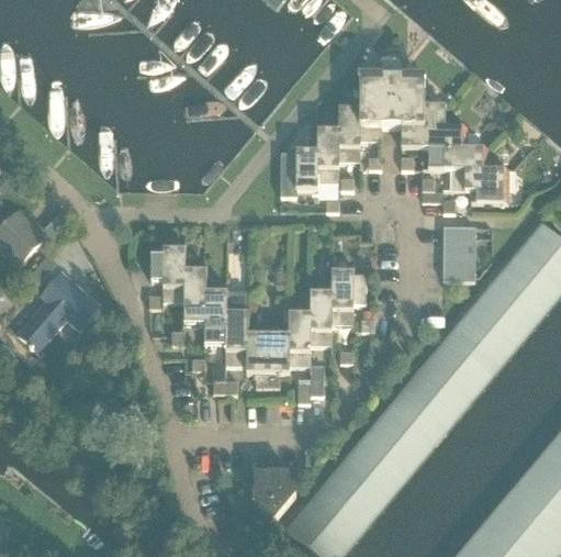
[(360,77),(360,98),(382,98),(382,106),(403,106),(403,85),(404,78),(404,62),(381,62),(381,78),(360,77)]
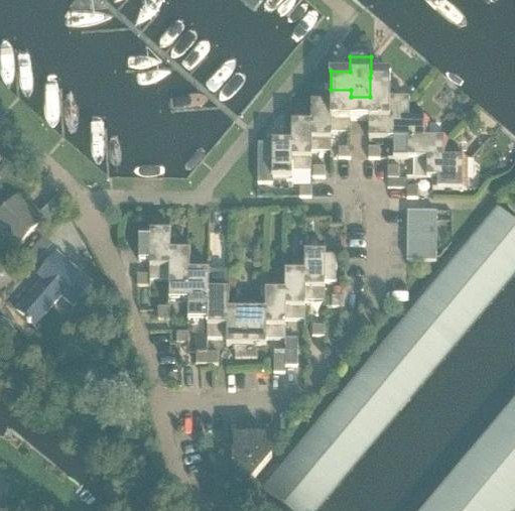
[(370,117),(369,117),(369,136),(389,136),(389,117),(408,117),(408,116),(409,97),(389,97),(390,72),(371,72),(370,78),(370,117)]
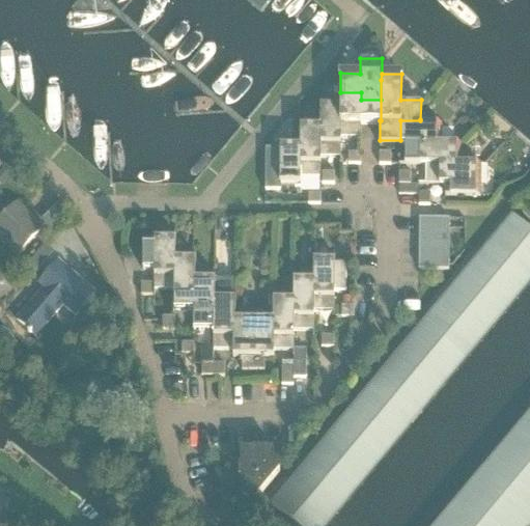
[(340,92),(340,99),(340,119),(360,119),(360,120),(361,120),(380,120),(381,120),(381,100),(361,100),(361,92),(340,92)]
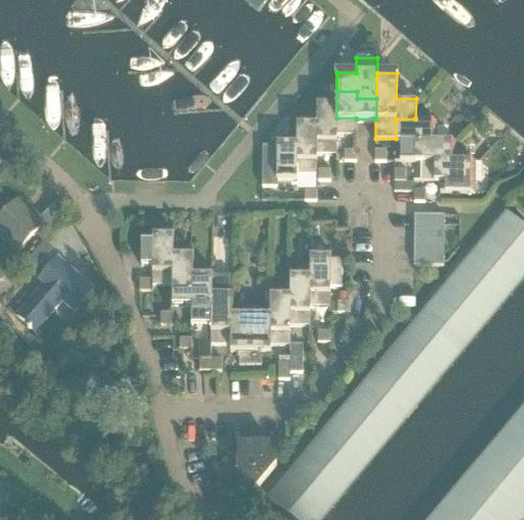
[(357,131),(357,119),(356,119),(356,118),(336,118),(336,97),(317,97),(316,117),(317,117),(317,137),(337,137),(337,131),(357,131)]
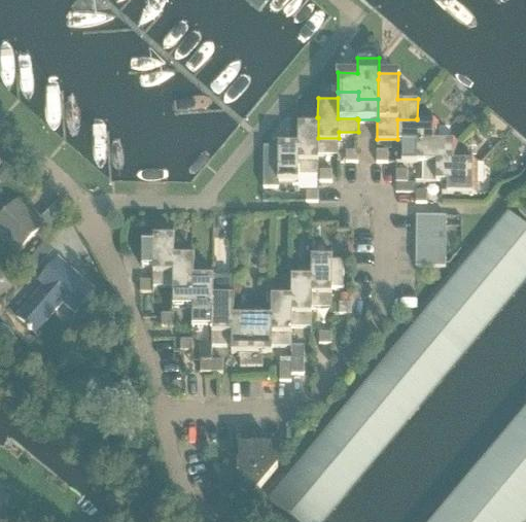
[(339,152),(339,138),(318,138),(318,117),(317,117),(297,117),(297,137),(299,137),(299,158),(318,159),(318,151),(339,152)]
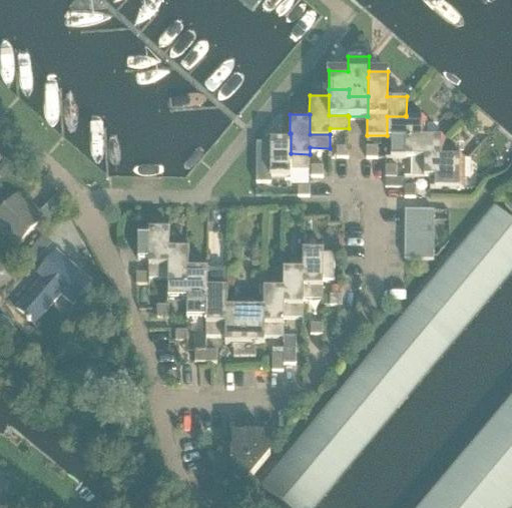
[(387,116),(387,135),(393,135),(392,155),(405,155),(406,135),(425,135),(425,115),(406,115),(406,116),(387,116)]
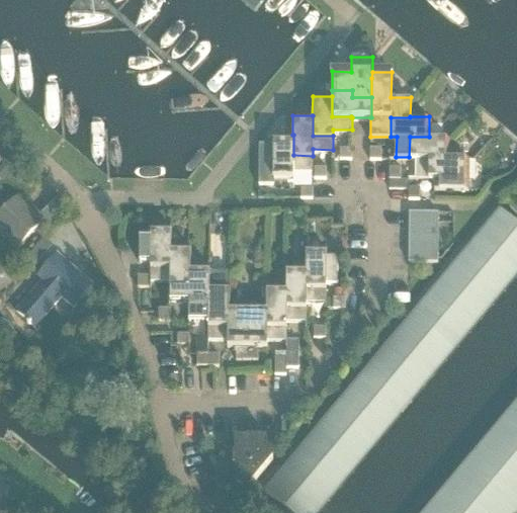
[(272,175),(293,175),(293,168),(313,169),(313,156),(293,155),(293,135),(292,135),(273,135),(273,141),(260,141),(260,180),(272,180),(272,175)]
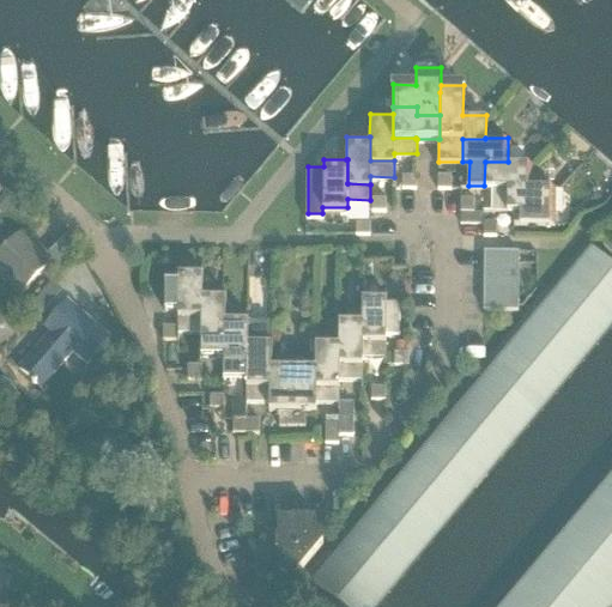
[(485,162),(484,186),(492,186),(491,208),(507,208),(508,186),(531,186),(531,184),(531,162),(508,162),(485,162)]
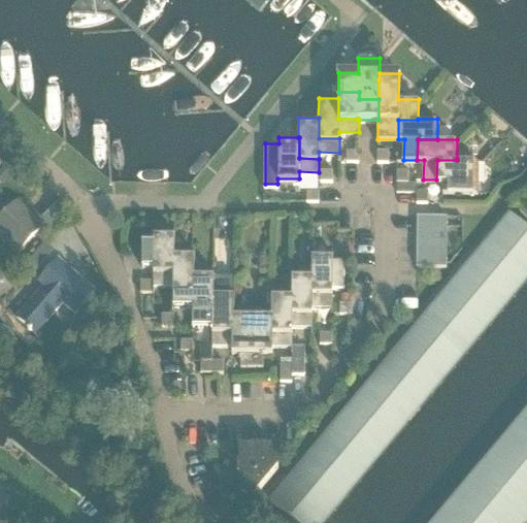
[(389,148),(377,146),(377,159),(389,160),(389,148)]
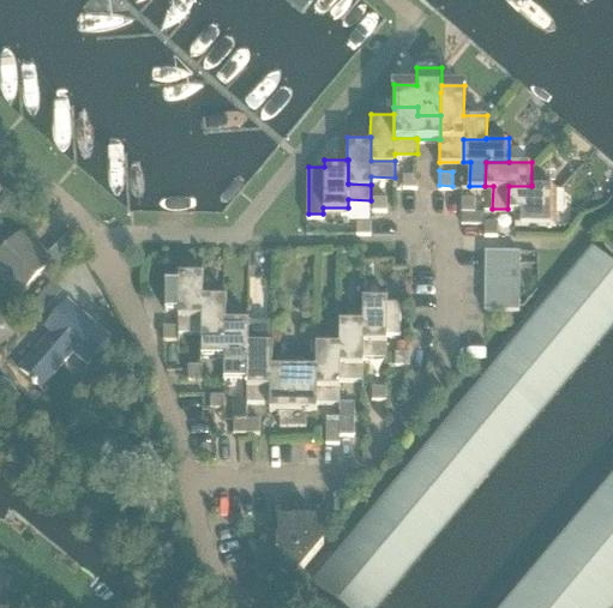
[(418,172),(403,172),(403,185),(418,185),(418,172)]
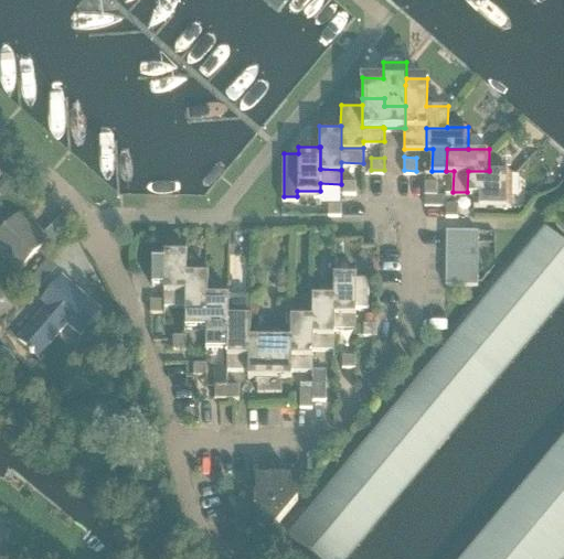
[(510,170),(489,170),(489,171),(468,171),(467,192),(474,192),(474,204),(503,204),(504,193),(510,193),(510,170)]
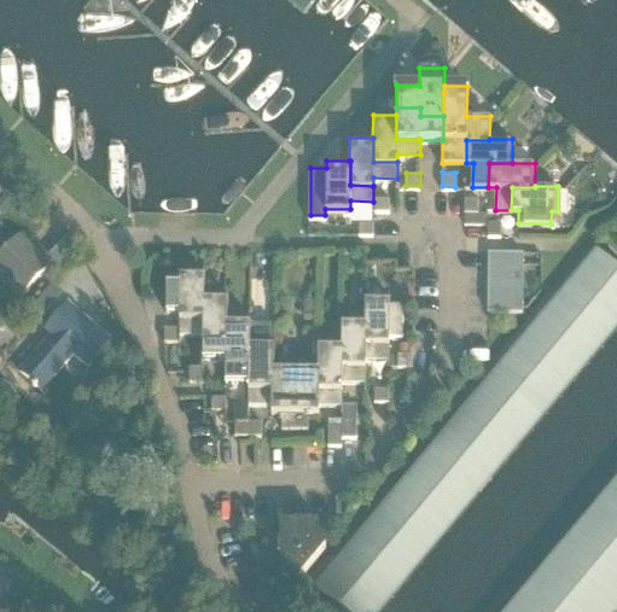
[(389,209),(389,196),(374,196),(374,209),(389,209)]
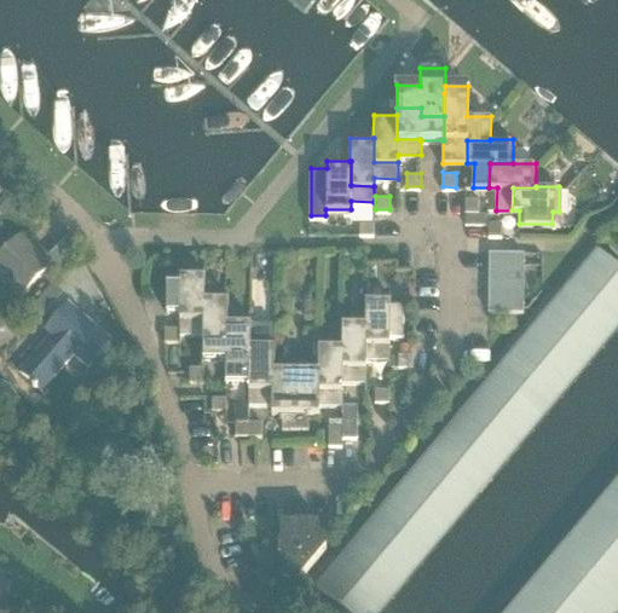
[(479,196),(466,196),(466,210),(479,210),(479,196)]
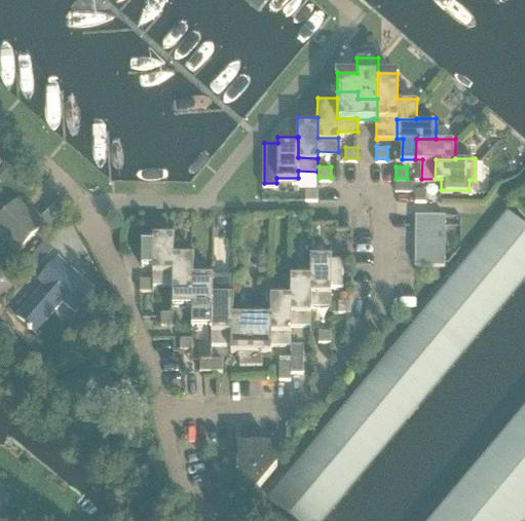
[(317,198),(317,188),(317,187),(305,186),(305,198),(317,198)]
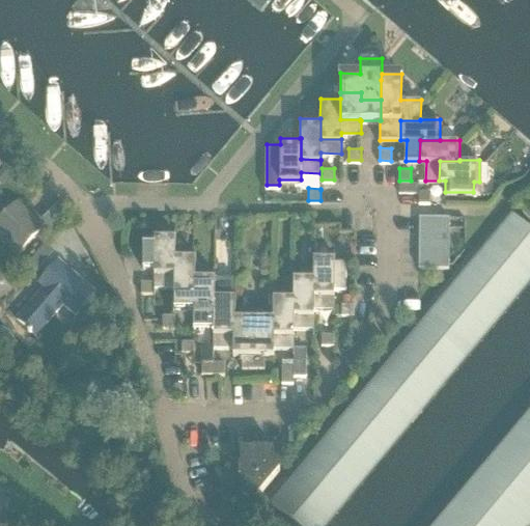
[(419,201),(430,201),(430,189),(419,189),(419,201)]
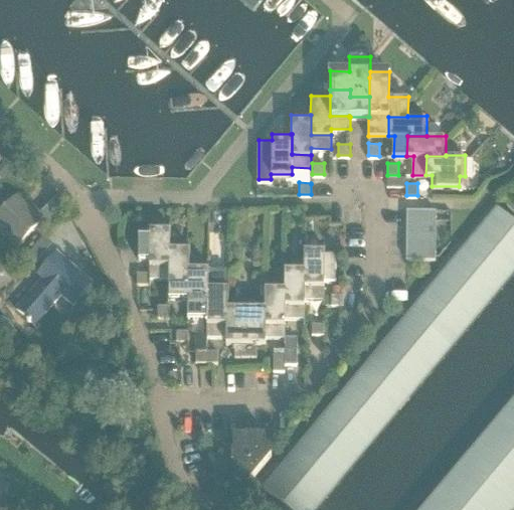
[(0,227),(17,244),(42,218),(16,193),(8,202),(0,193),(0,227)]
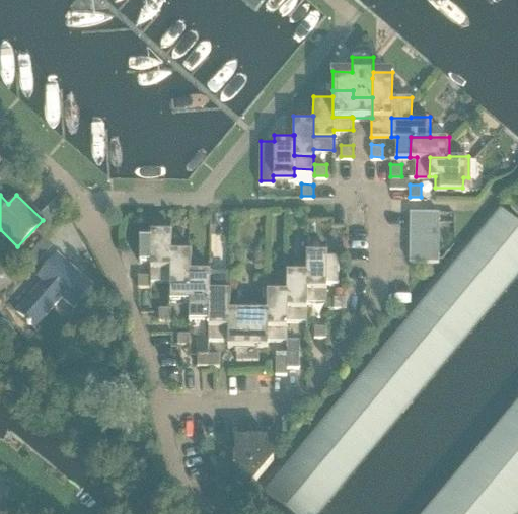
[(488,223),(517,247),(517,221),(501,207),(488,223)]
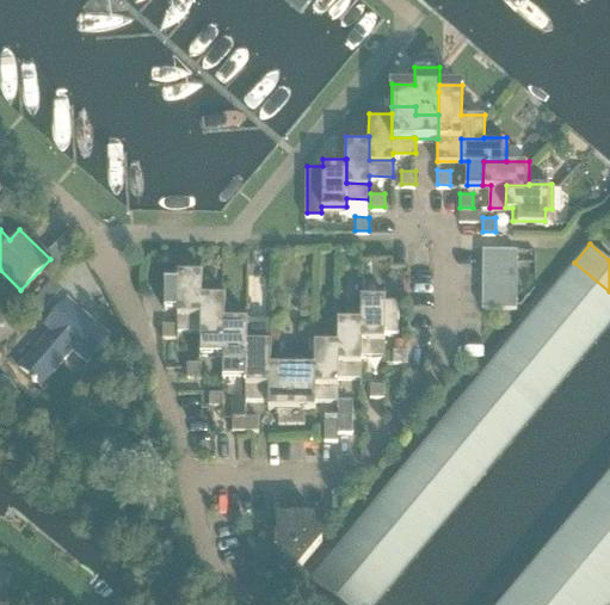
[(482,246),(482,261),(517,263),(517,247),(482,246)]
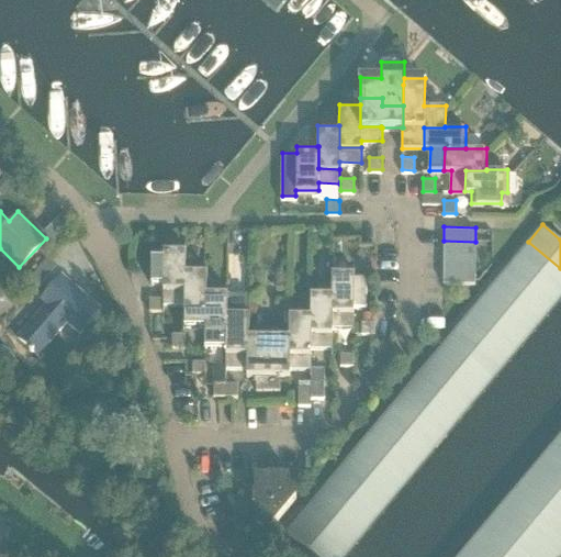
[(475,254),(475,242),(444,241),(444,254),(475,254)]
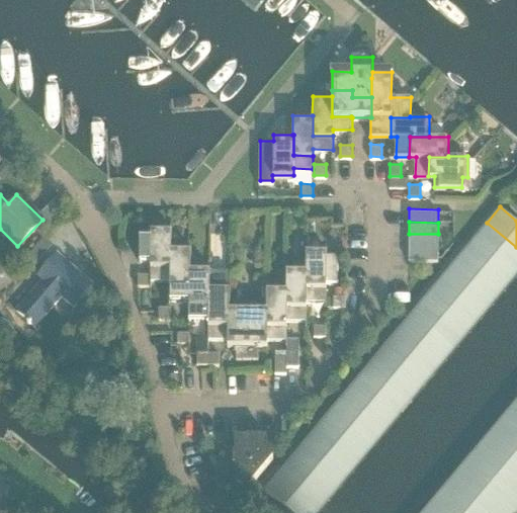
[(475,236),(516,270),(516,247),(487,223),(475,236)]
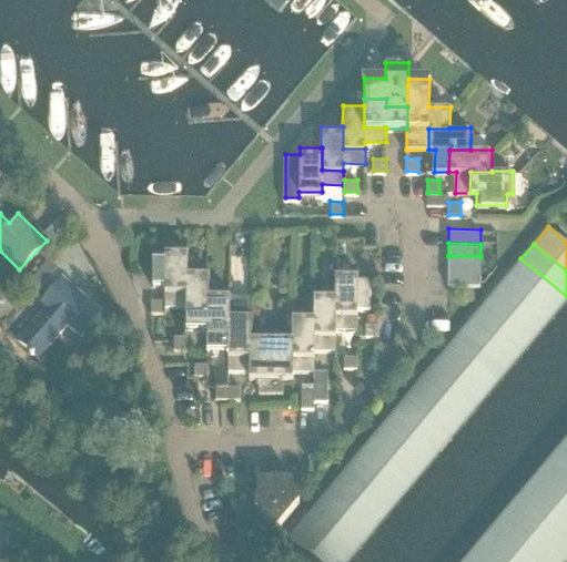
[(153,253),(153,284),(164,284),(164,290),(186,290),(186,268),(188,268),(188,247),(165,247),(165,254),(153,253)]
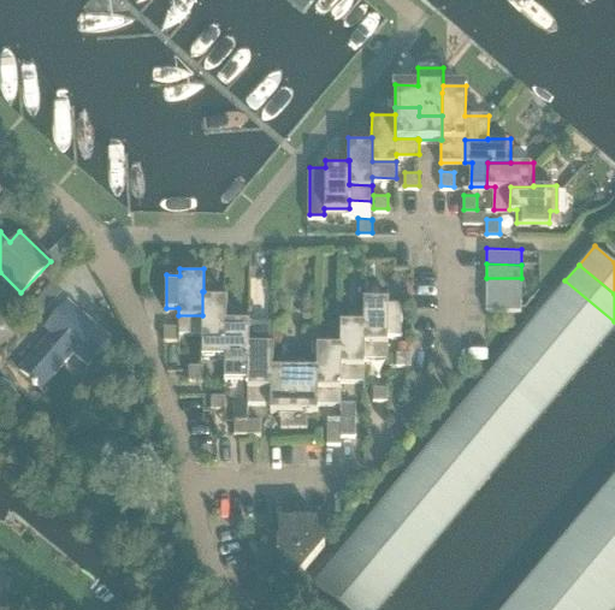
[(521,278),(486,278),(486,292),(521,292),(521,278)]
